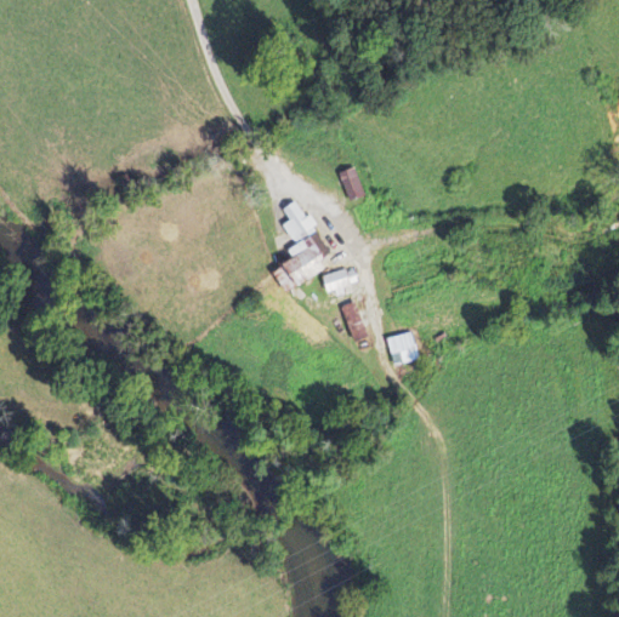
[(340,170),(346,199),(364,194),(358,166),(340,170)]
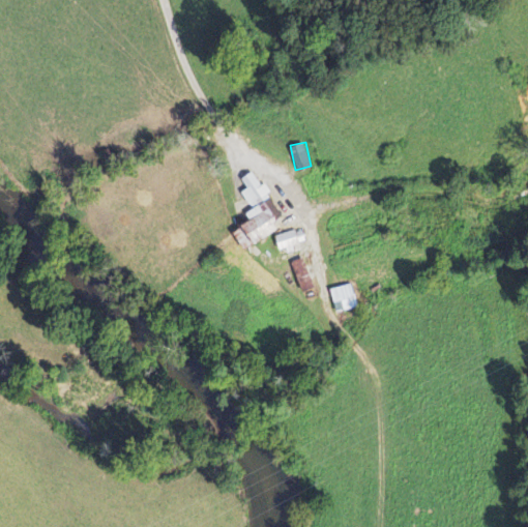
[(242,250),(277,229),(271,220),(281,214),(262,183),(260,184),(252,171),(240,177),(246,187),(240,191),(252,208),(244,212),(248,220),(231,230),(242,250)]
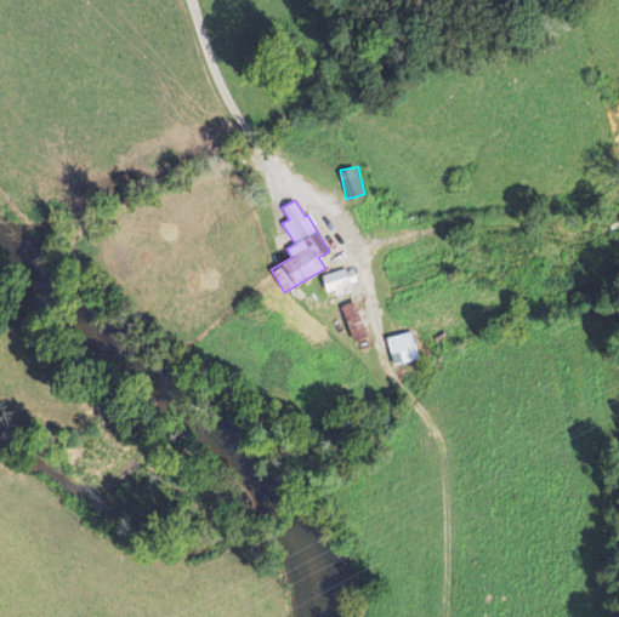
[(358,283),(353,266),(321,276),(327,292),(358,283)]
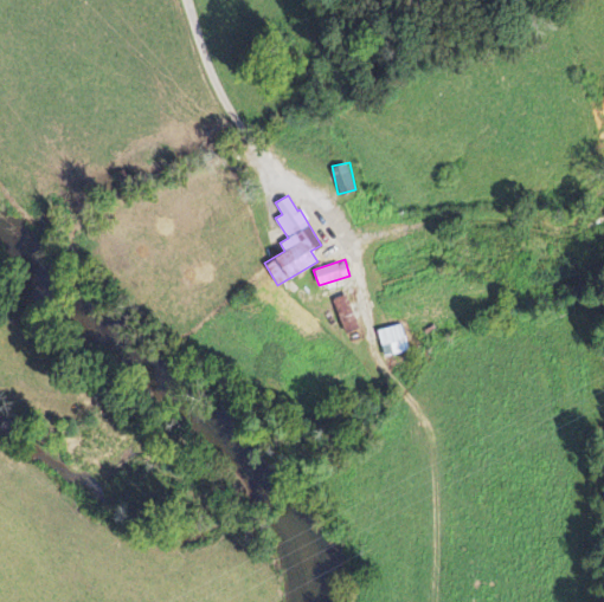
[(359,328),(346,293),(332,298),(345,332),(359,328)]
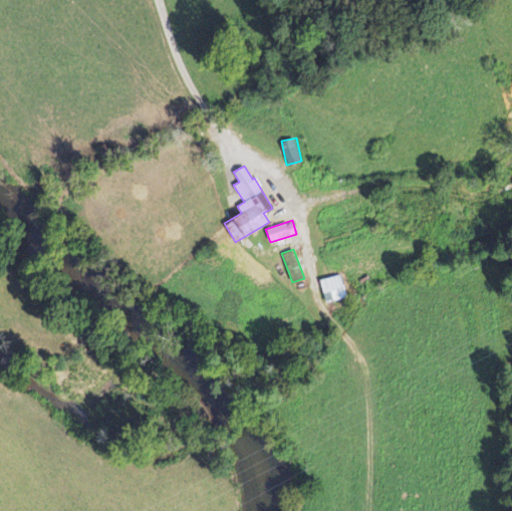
[(320,279),(325,301),(346,297),(340,274),(320,279)]
